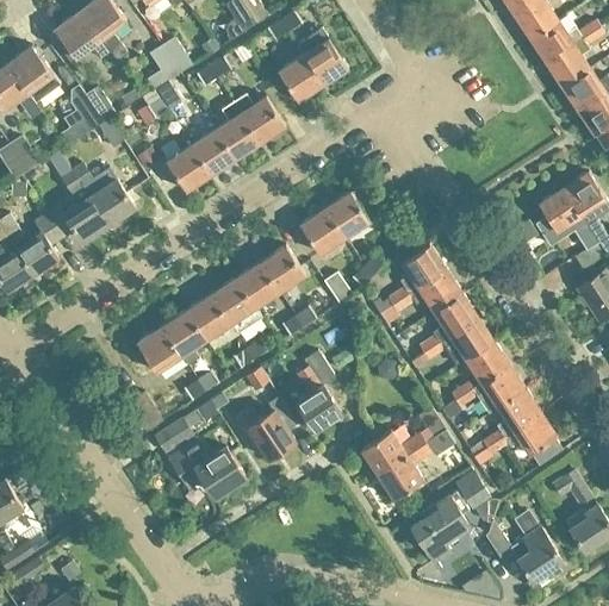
[(126,22),(110,0),(93,0),(80,11),(110,51),(117,62),(128,54),(120,44),(112,32),(126,22)]
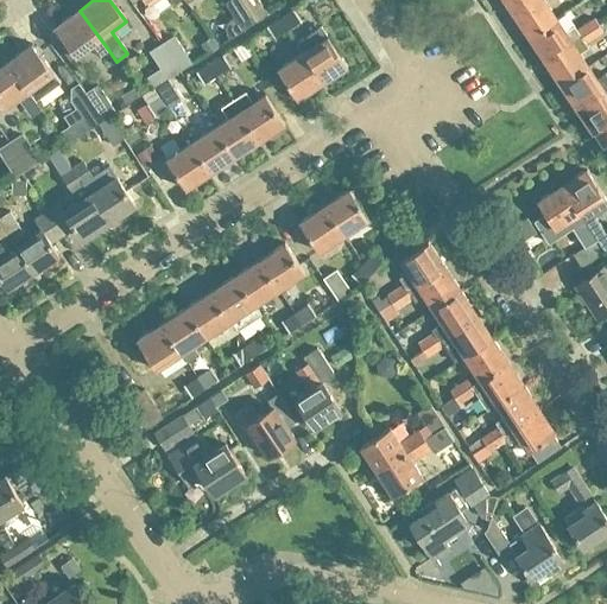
[(242,32),(255,24),(240,0),(235,0),(226,6),(242,32)]
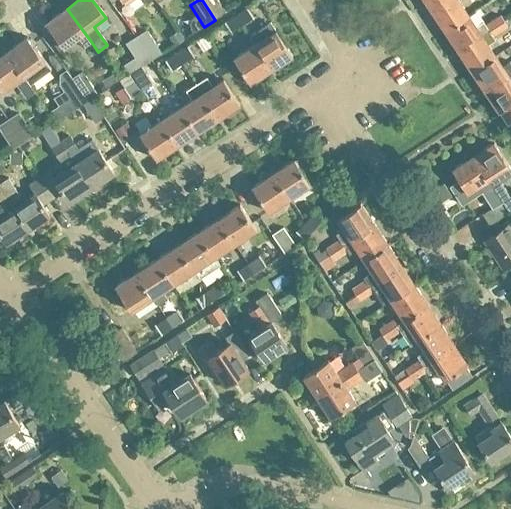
[(215,0),(202,0),(215,20),(225,14),(215,0)]
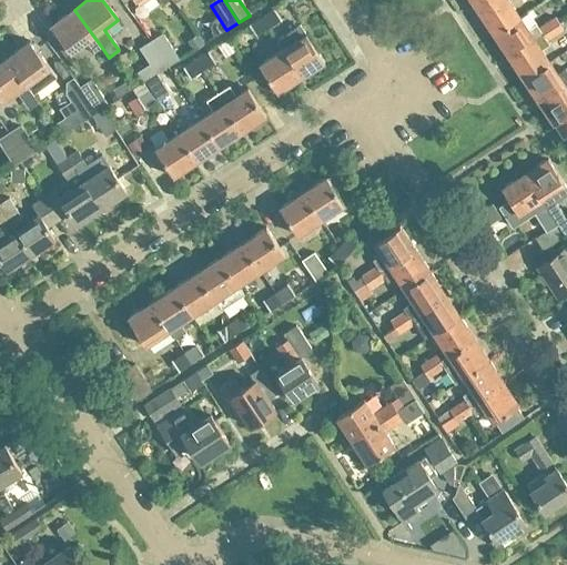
[(499,0),(471,0),(479,13),(499,0)]
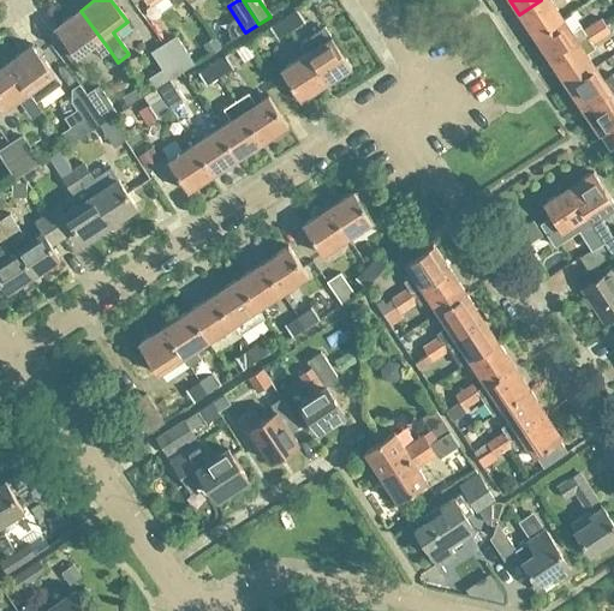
[(562,21),(548,0),(541,0),(519,15),(536,39),(562,21)]
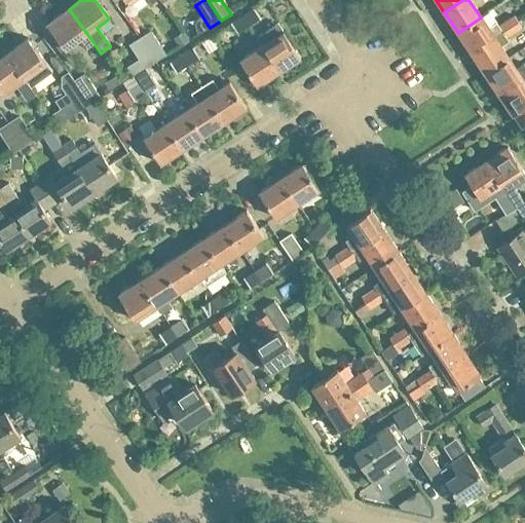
[(95,44),(69,9),(46,25),(54,35),(48,39),(60,54),(78,41),(85,51),(95,44)]
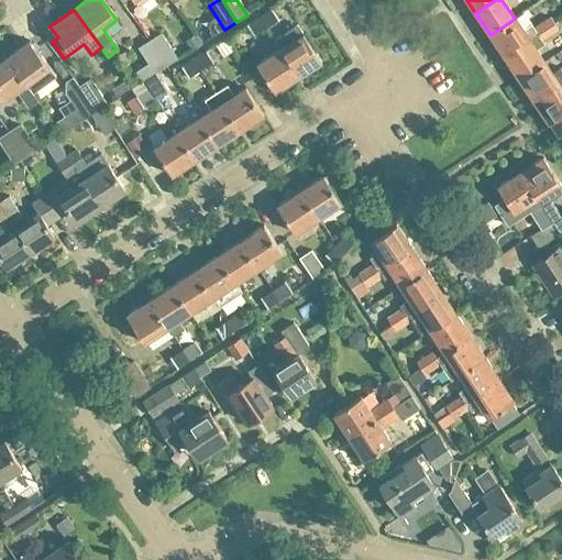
[(278,22),(271,10),(259,18),(266,30),(278,22)]
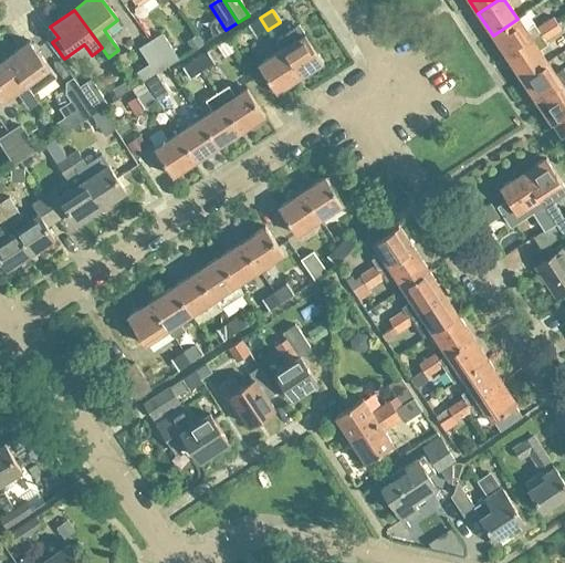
[(255,38),(268,30),(260,18),(248,25),(255,38)]
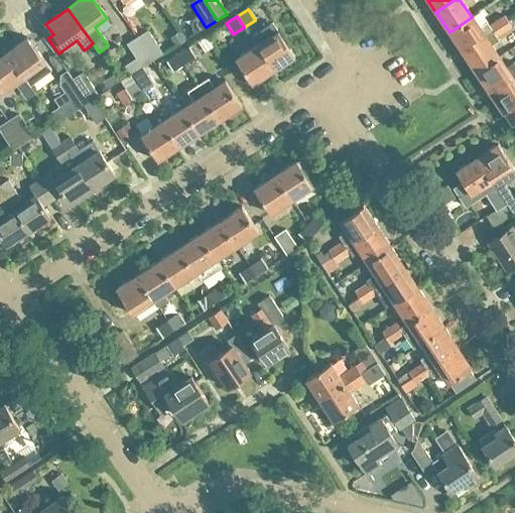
[(493,32),(489,26),(486,23),(479,28),(472,17),(449,32),(463,52),(493,32)]
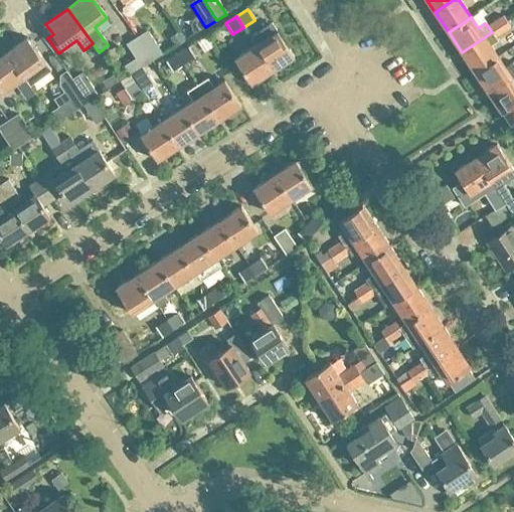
[(503,33),(510,28),(503,17),(495,21),(503,33)]
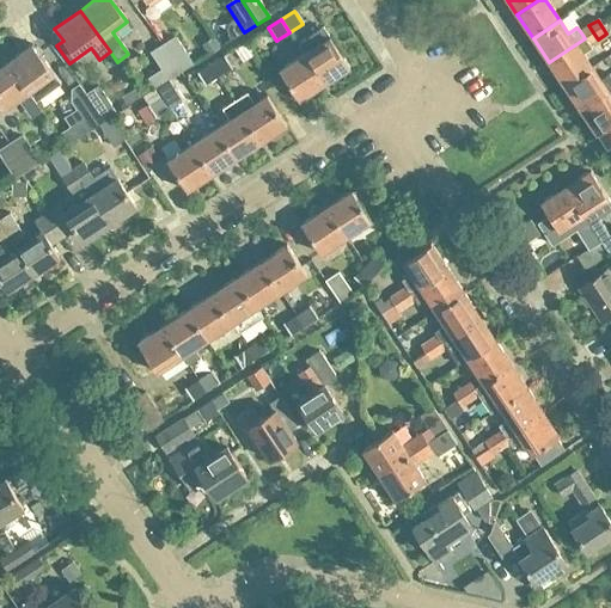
[(592,50),(588,45),(598,40),(588,25),(580,31),(585,38),(549,62),(564,86),(591,68),(582,56),(592,50)]
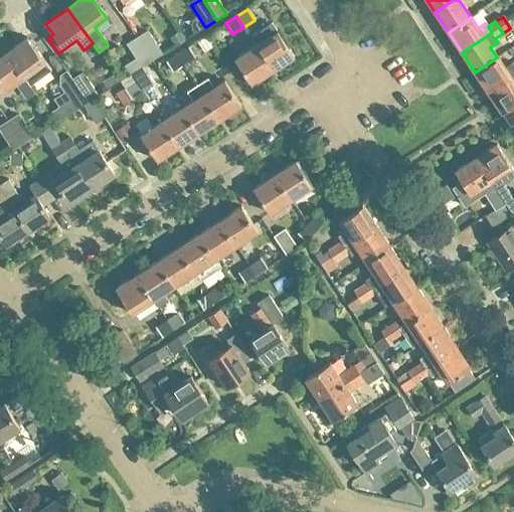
[(294,57),(277,32),(271,24),(250,38),(255,46),(272,71),(294,57)]
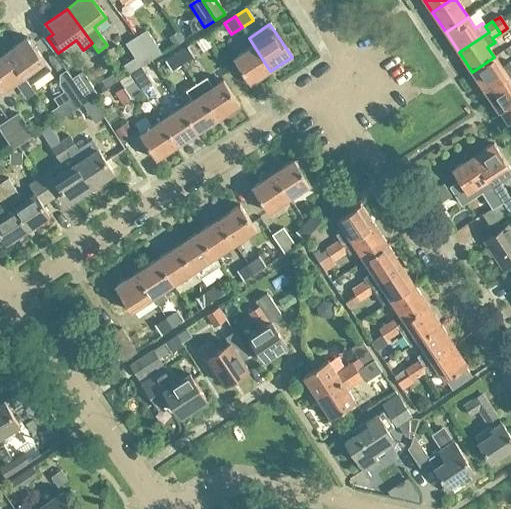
[(147,33),(137,39),(151,61),(161,55),(147,33)]
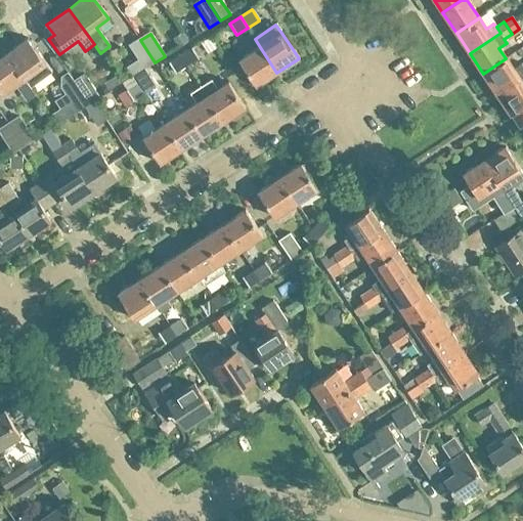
[(181,34),(172,41),(178,49),(187,42),(181,34)]
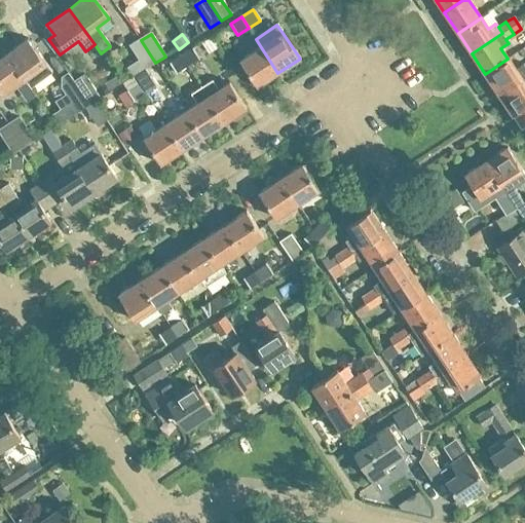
[(45,65),(27,40),(5,55),(24,80),(30,88),(50,73),(45,66),(45,65)]
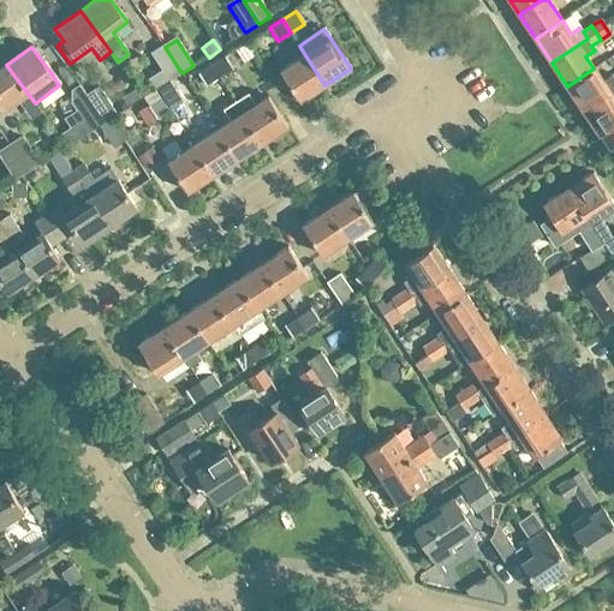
[(154,91),(182,73),(165,47),(151,55),(161,71),(147,82),(154,91)]
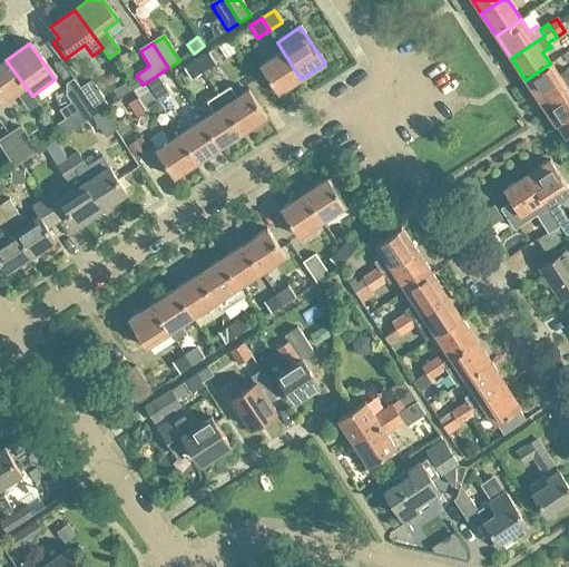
[(301,79),(283,51),(260,66),(278,94),(301,79)]
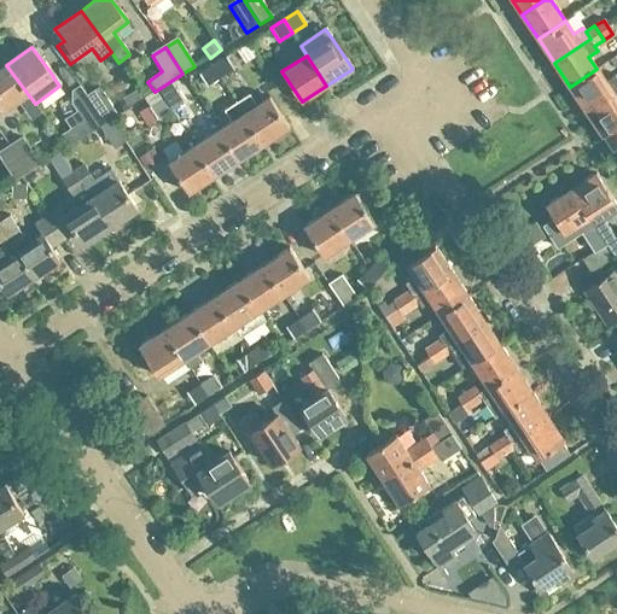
[(226,57),(213,66),(221,79),(234,70),(226,57)]
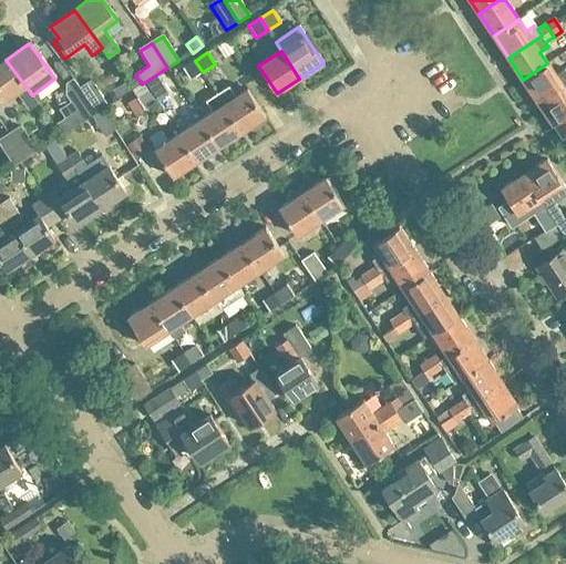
[(26,86),(6,60),(0,63),(0,101),(2,104),(26,86)]
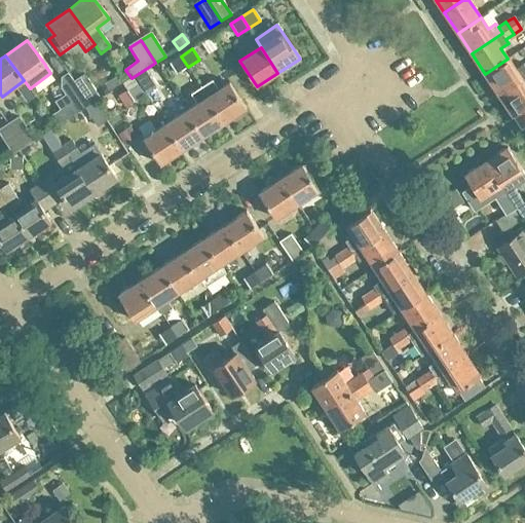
[(176,75),(188,67),(181,57),(169,64),(176,75)]
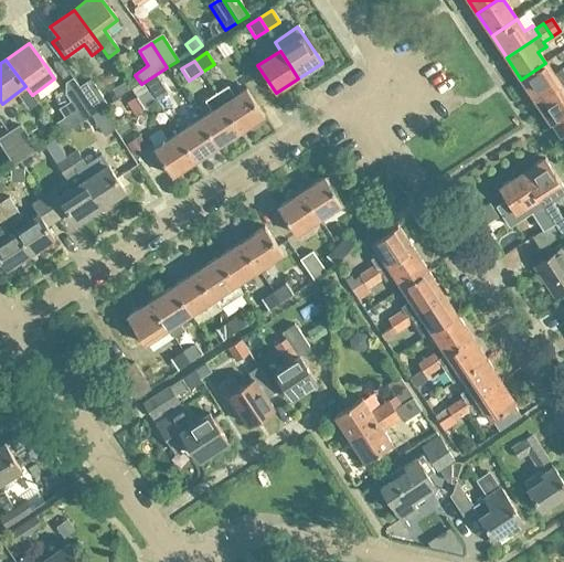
[(561,85),(563,83),(563,72),(562,70),(553,75),(545,63),(521,80),(536,102),(561,85)]
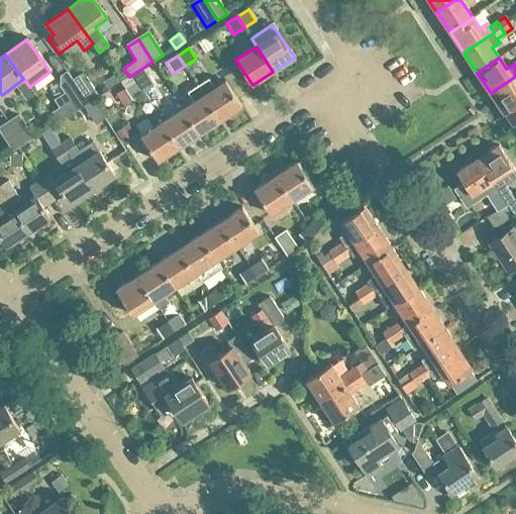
[(84,75),(73,82),(88,105),(93,101),(92,100),(98,97),(84,75)]
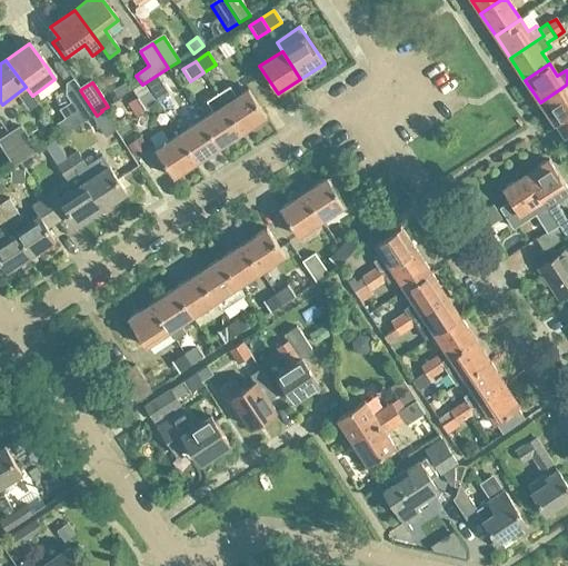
[(161,82),(149,90),(157,101),(168,95),(161,82)]
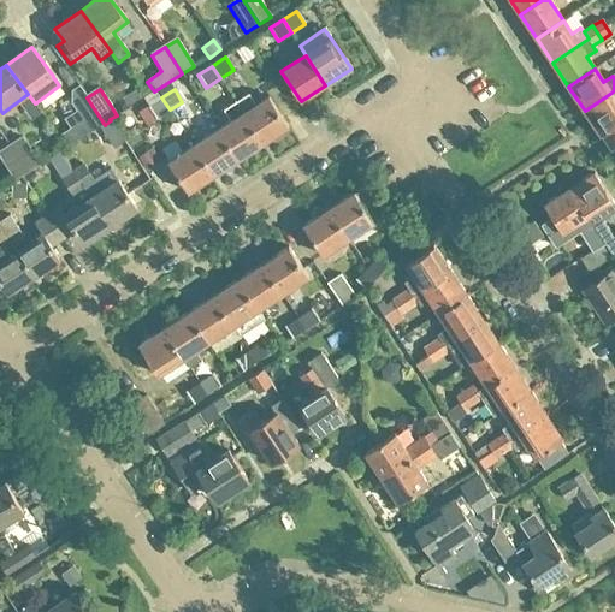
[(613,149),(614,147),(614,90),(611,93),(585,111),(601,136),(603,135),(613,149)]
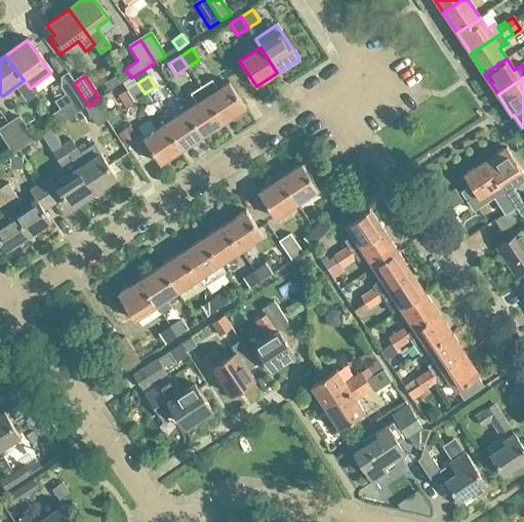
[(115,78),(104,85),(109,92),(119,85),(115,78)]
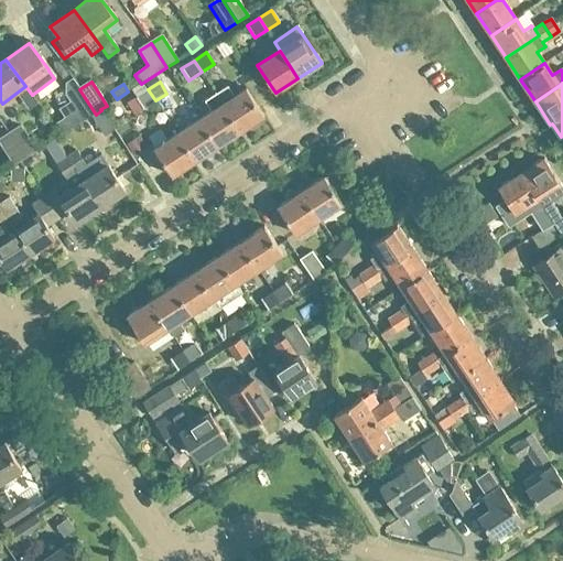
[(222,105),(239,132),(263,116),(246,88),(233,97),(227,88),(216,95),(222,105)]
